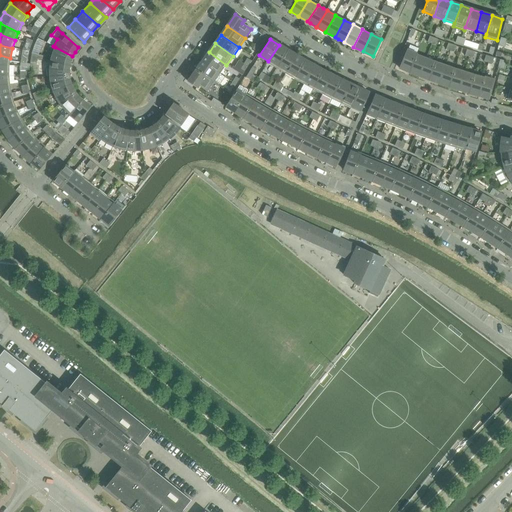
[(276,68),(287,50),(279,45),(268,61),(267,63),(276,68)]
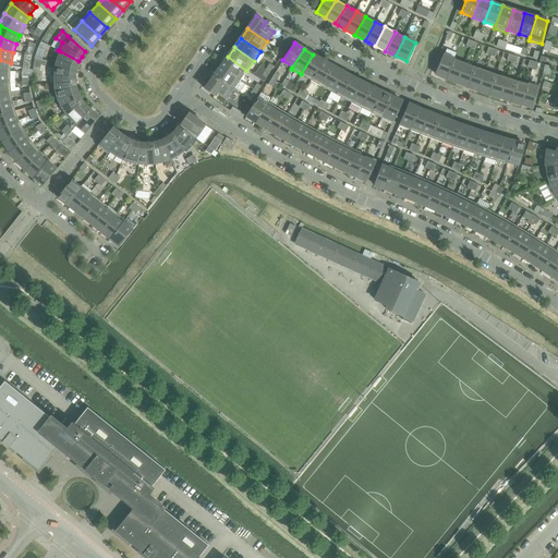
[(75,71),(76,67),(79,61),(60,51),(57,58),(56,64),(55,67),(75,71)]
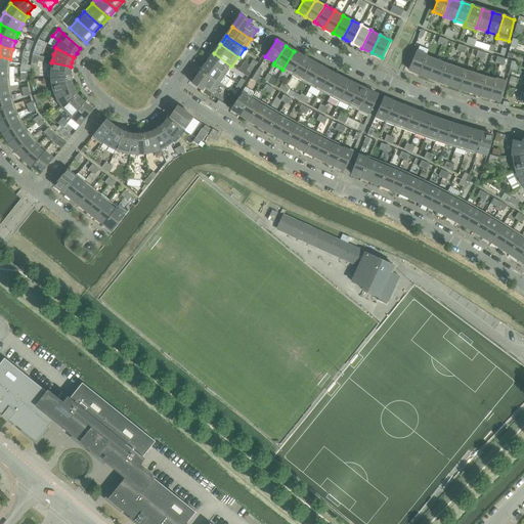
[(292,76),(303,56),(294,51),(282,70),(290,75),(292,76)]
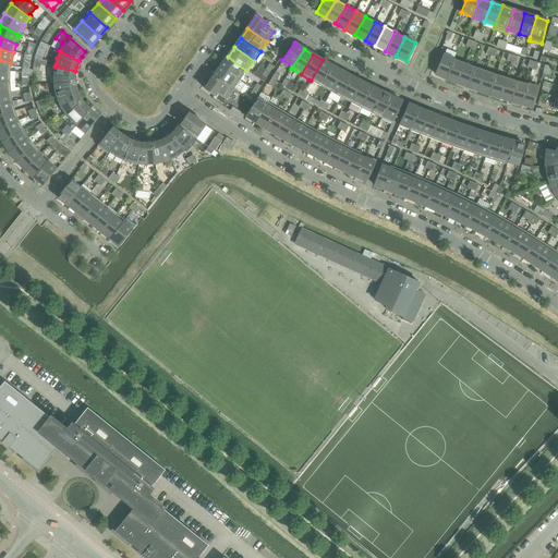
[(446,79),(453,59),(444,55),(435,74),(446,79)]
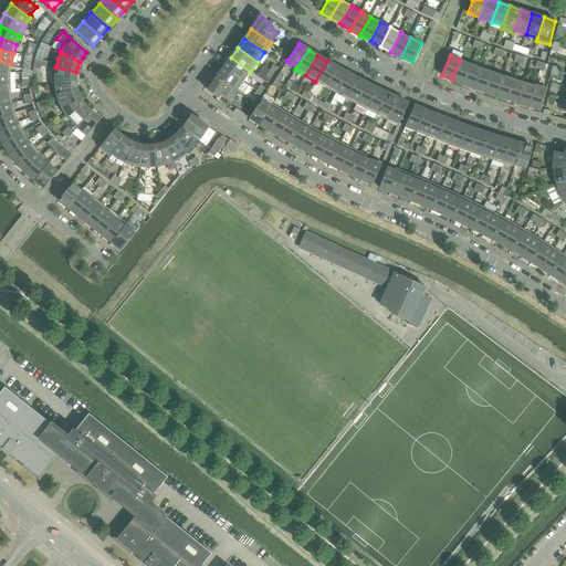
[(250,72),(231,58),(223,67),(243,82),(250,72)]
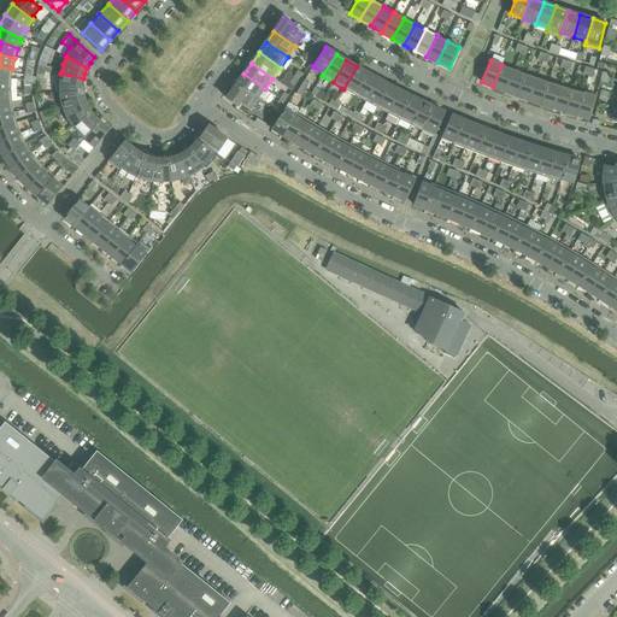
[(505,92),(513,70),(501,65),(493,87),(505,92)]
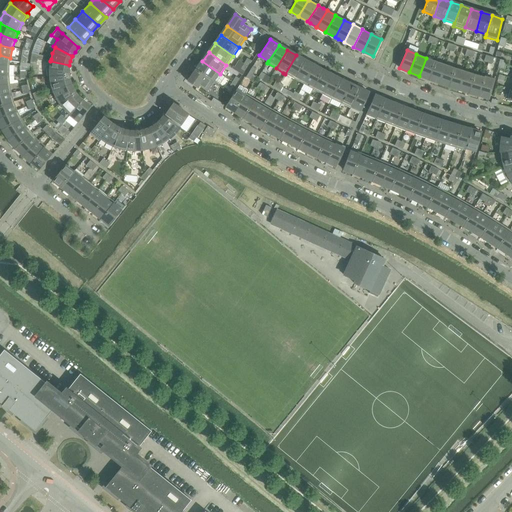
[(0,65),(9,66),(10,58),(0,55),(0,65)]
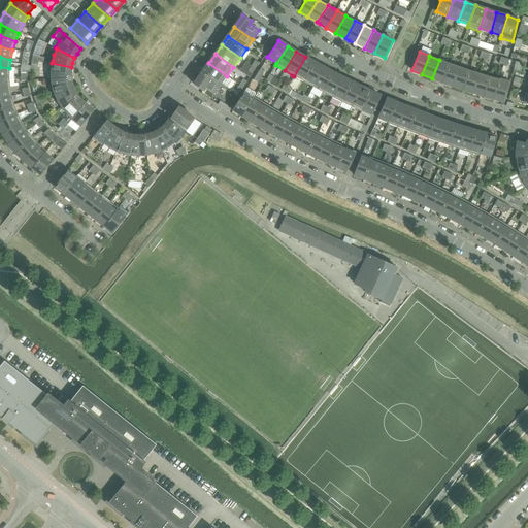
[(303,81),(315,62),(305,57),(294,76),(303,81)]
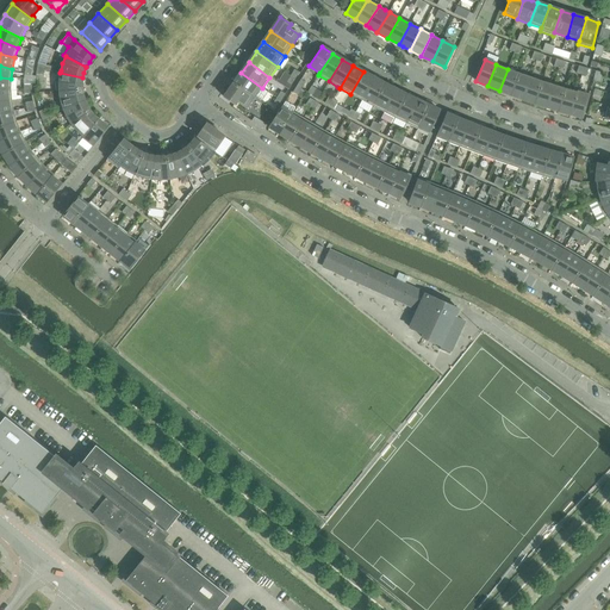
[(511,95),(518,73),(511,70),(508,69),(499,91),(511,95)]
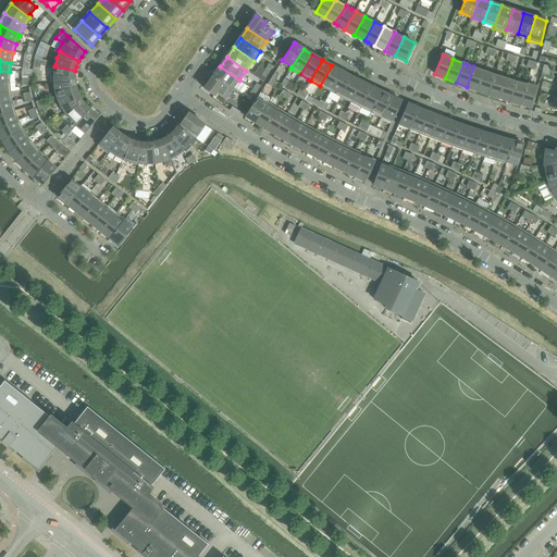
[(330,91),(342,71),(338,70),(332,65),(320,86),(326,89),(330,91)]
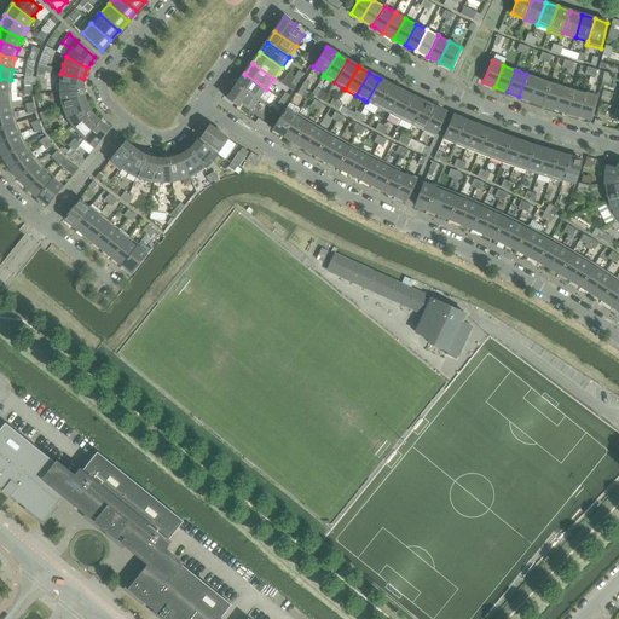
[(82,87),(84,80),(84,79),(61,74),(58,74),(57,84),(57,92),(59,92),(84,91),(82,88),(82,87)]
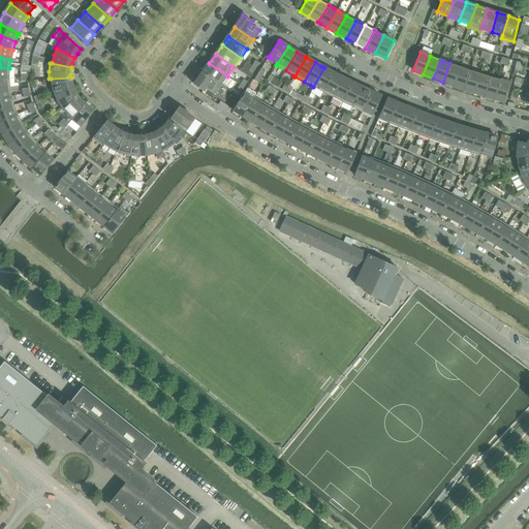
[(227,76),(209,63),(203,72),(221,85),(227,76)]
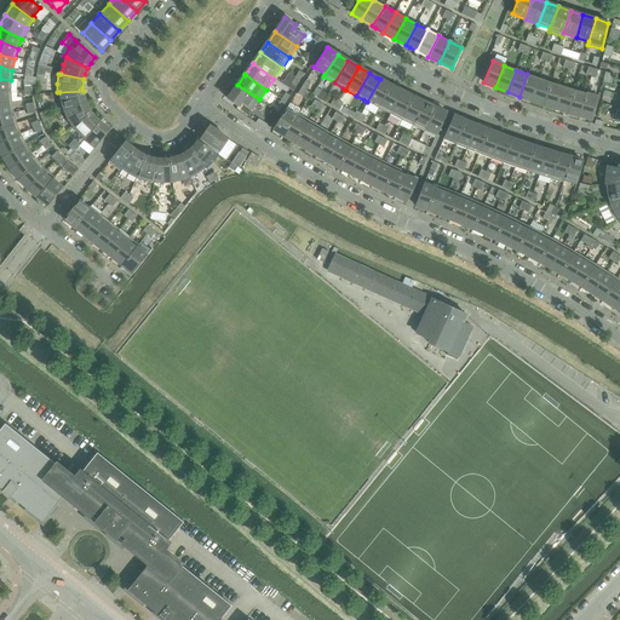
[(532,101),(539,79),(527,74),(520,97),(532,101)]
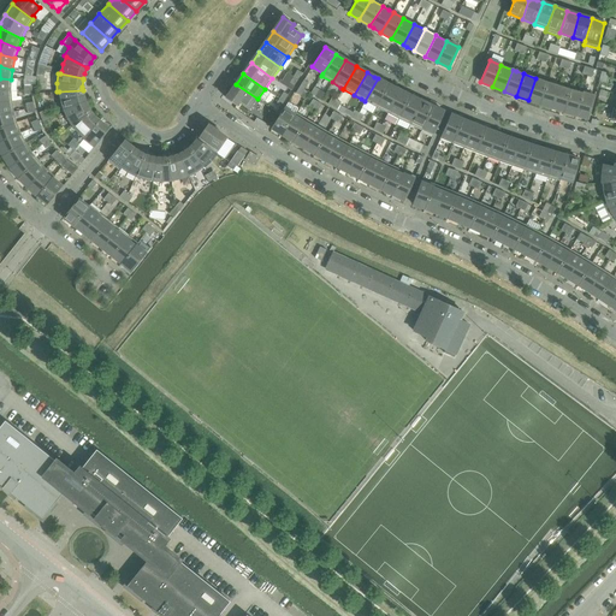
[(0,90),(17,90),(17,80),(11,80),(0,78),(0,90)]
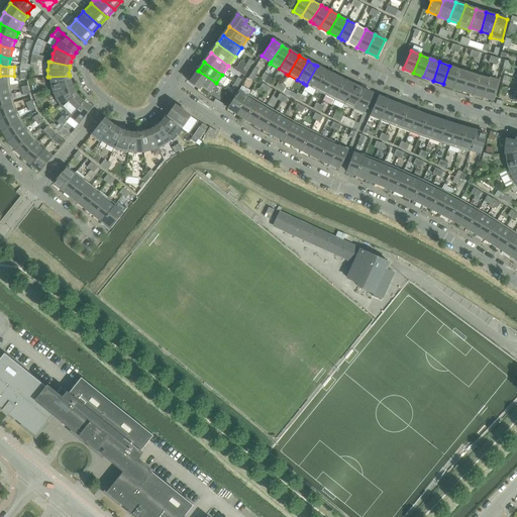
[(315,90),(326,71),(317,66),(306,85),(315,90)]
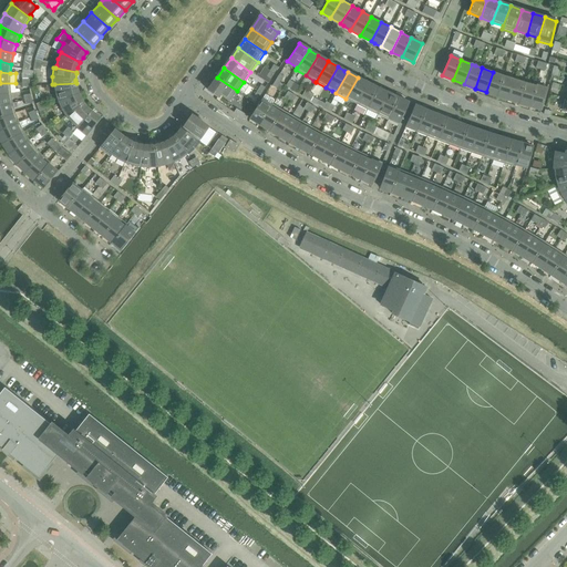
[(497,95),(504,75),(501,74),(493,72),(486,92),(497,95)]
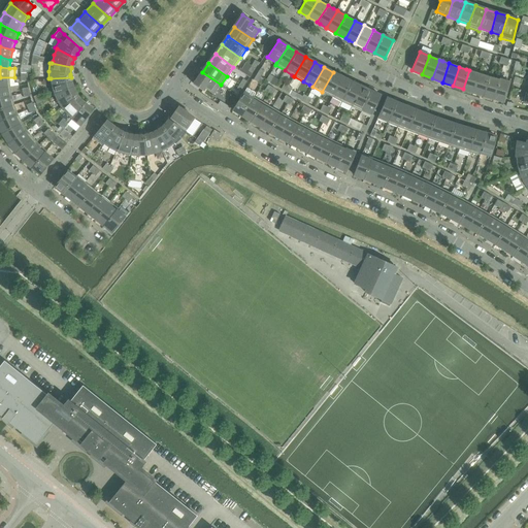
[(472,93),(479,73),(469,70),(463,89),(472,93)]
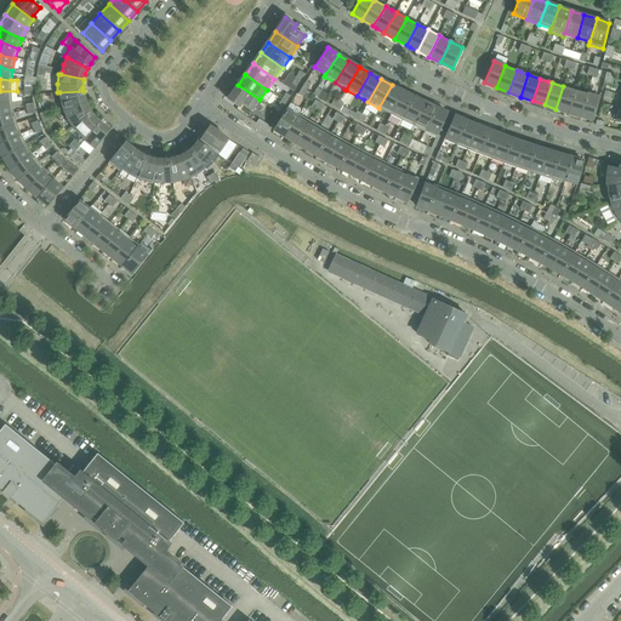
[(260,100),(238,85),(228,100),(239,107),(240,103),(251,112),(260,100)]
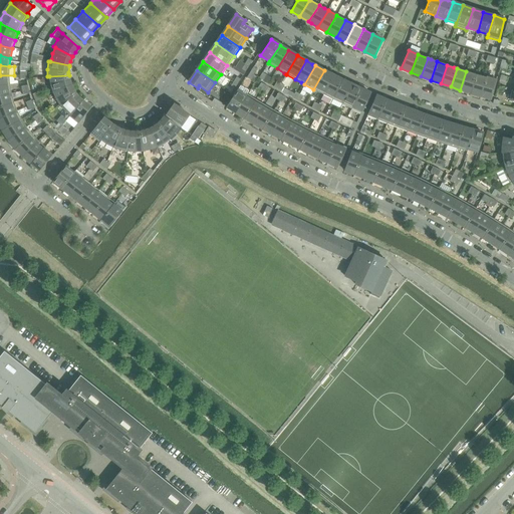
[(323,94),(333,75),(324,70),(313,89),(323,94)]
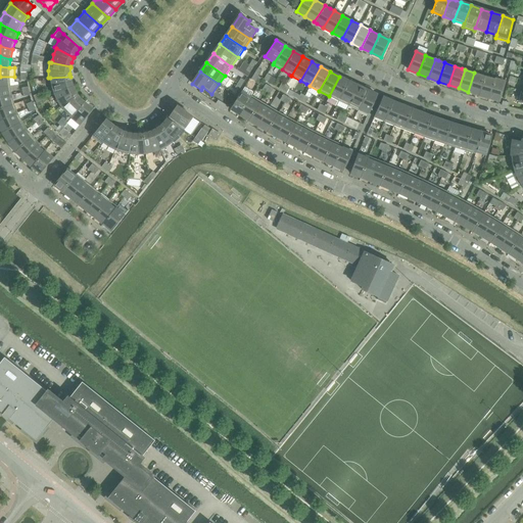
[(479,95),(484,76),(474,73),(468,92),(479,95)]
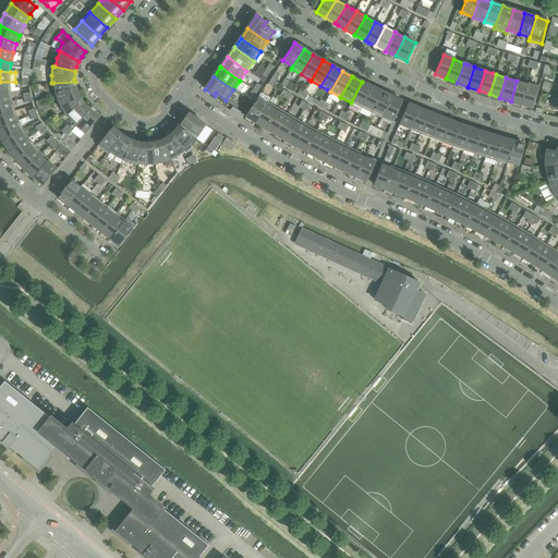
[(522,105),(528,84),(517,81),(511,101),(522,105)]
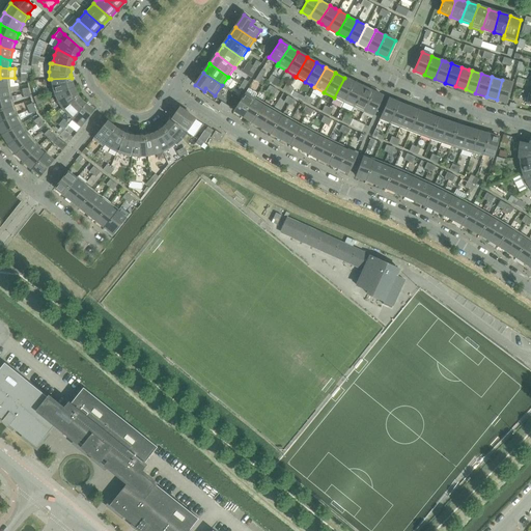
[(15,86),(15,78),(0,78),(0,88),(10,87),(15,86)]
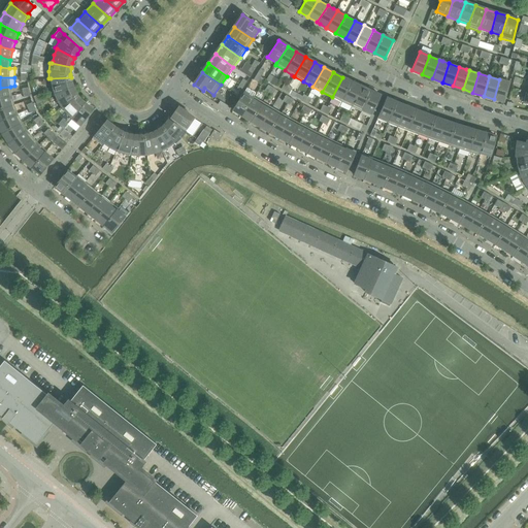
[(72,87),(71,81),(71,77),(51,78),(52,86),(54,92),(55,94),(72,87)]
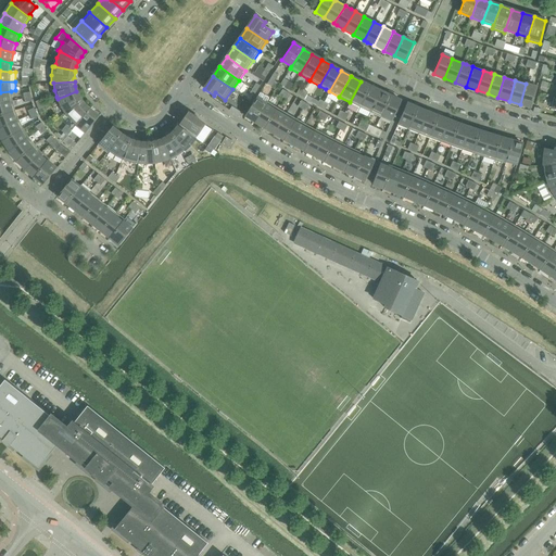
[(359,108),(370,86),(361,81),(350,102),(359,108)]
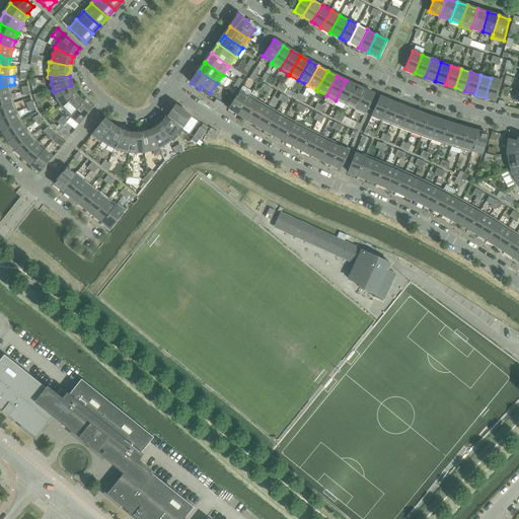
[(496,100),(501,81),(491,78),(486,97),(496,100)]
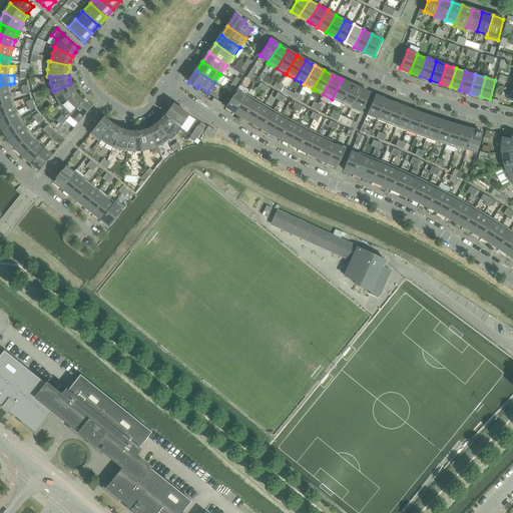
[(342,103),(351,84),(348,82),(342,79),(332,99),(338,102),(342,103)]
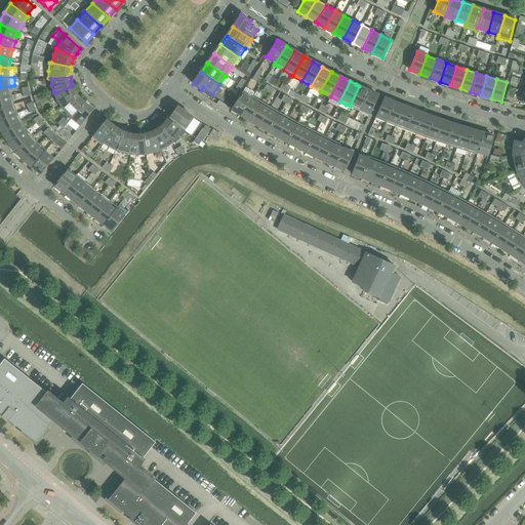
[(0,97),(12,96),(10,86),(0,87),(0,97)]
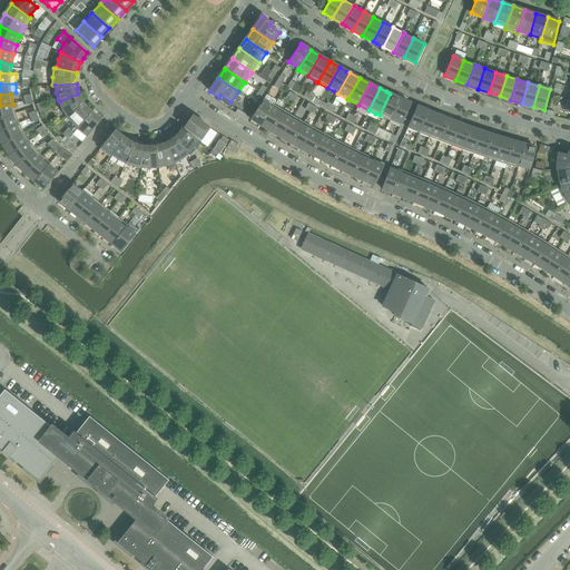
[(67,116),(84,104),(81,99),(78,94),(59,101),(60,106),(62,109),(66,116),(67,116)]
